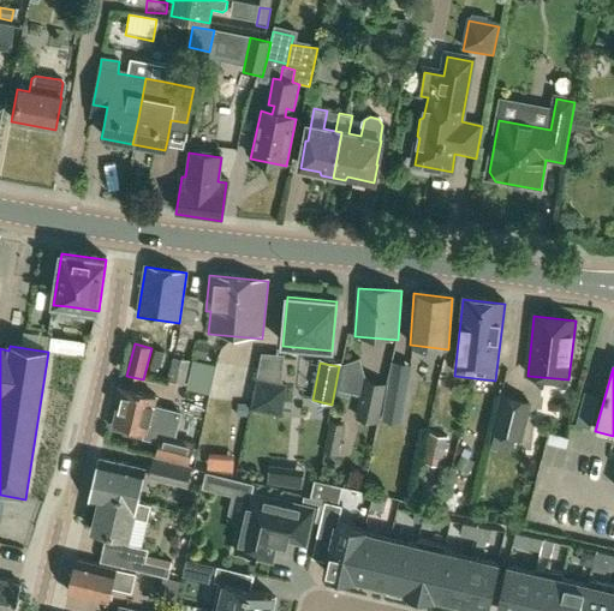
[(379,425),(387,385),(364,381),(356,420),(379,425)]
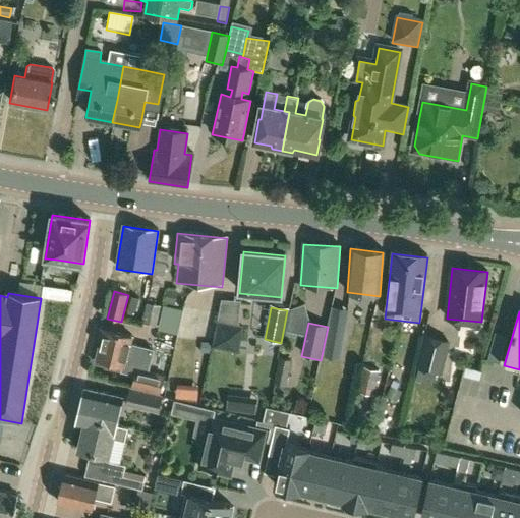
[(345,328),(330,326),(324,357),(339,360),(345,328)]
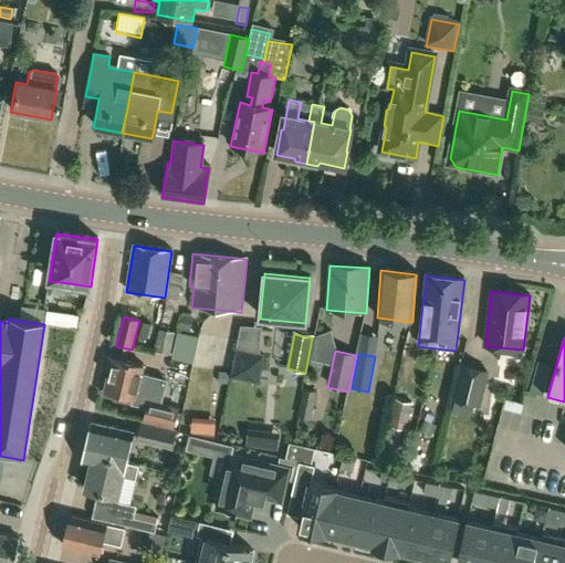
[(252,361),(236,357),(231,377),(248,381),(252,361)]
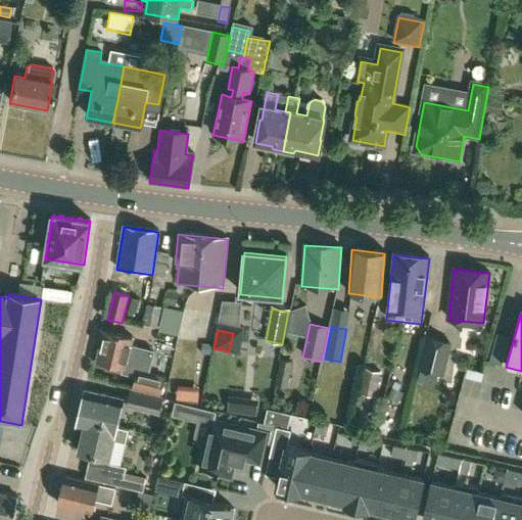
[(132,338),(105,332),(101,351),(97,351),(95,352),(93,364),(94,366),(113,371),(114,367),(124,369),(122,374),(135,377),(132,389),(161,396),(165,380),(148,376),(153,352),(130,347),(132,338)]
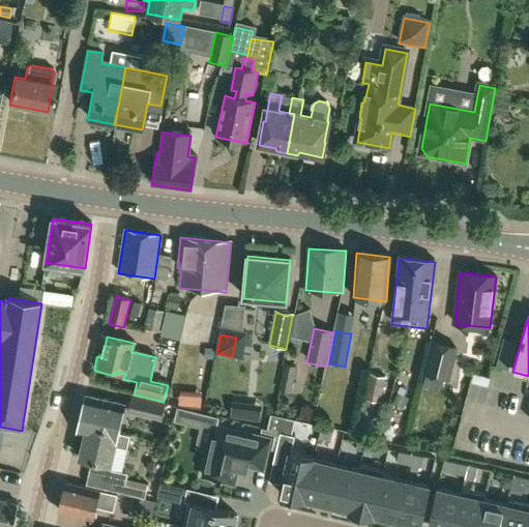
[(434,344),(428,375),(450,380),(457,349),(434,344)]
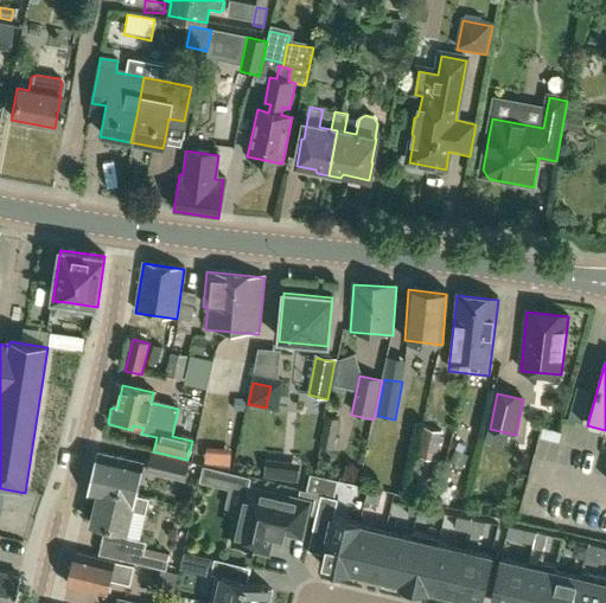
[(324,418),(318,449),(331,453),(338,422),(324,418)]
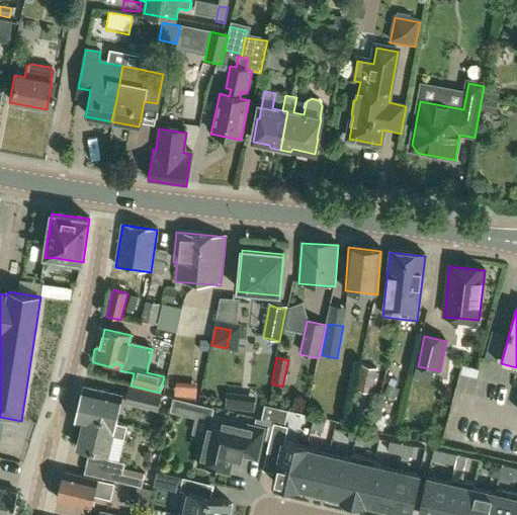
[(370,395),(376,370),(361,366),(355,392),(370,395)]
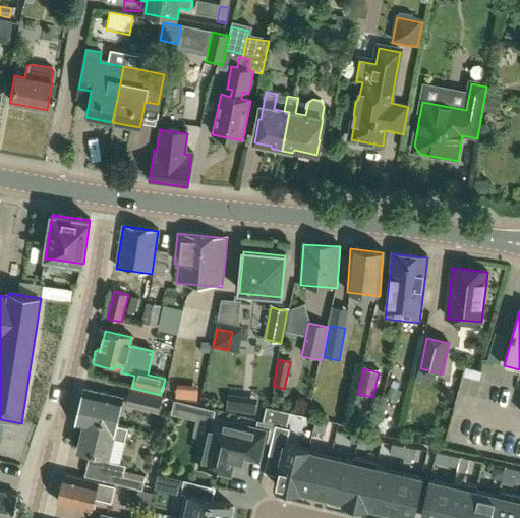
[(84,390),(77,417),(116,426),(122,399),(84,390)]
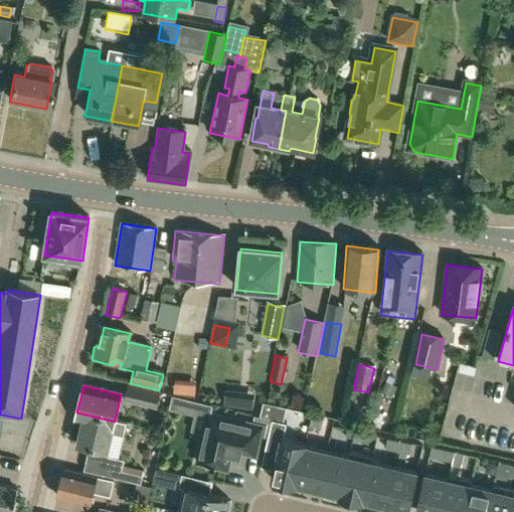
[(160,393),(128,385),(123,403),(156,411),(160,393)]
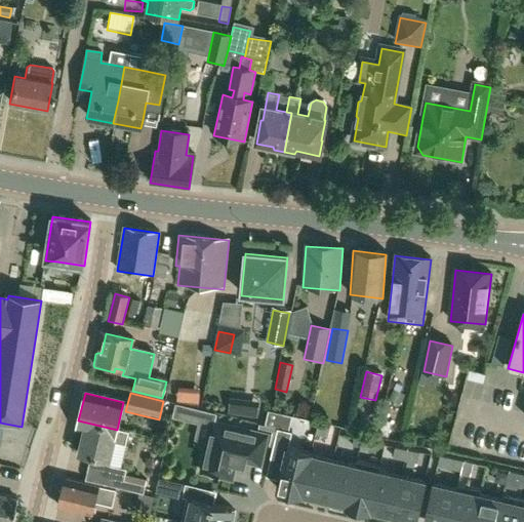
[(78,454),(91,457),(109,462),(113,444),(125,447),(128,433),(117,430),(78,420),(76,430),(83,432),(78,454)]
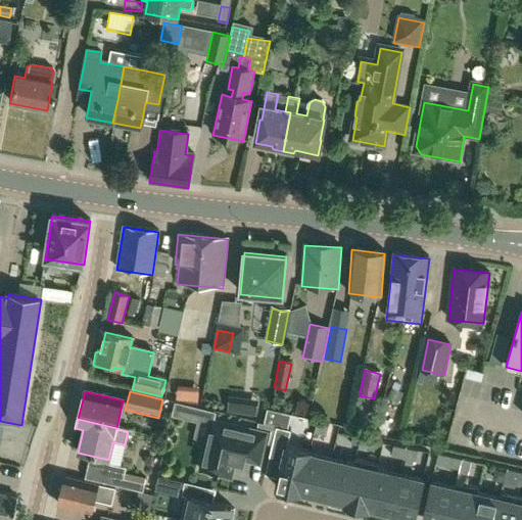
[(245,458),(259,462),(267,431),(212,419),(201,469),(232,476),(235,460),(244,462),(245,458)]
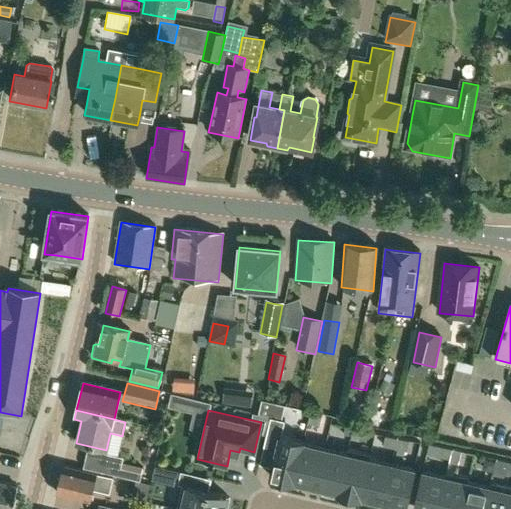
[(321,418),(309,415),(307,425),(319,428),(321,418)]
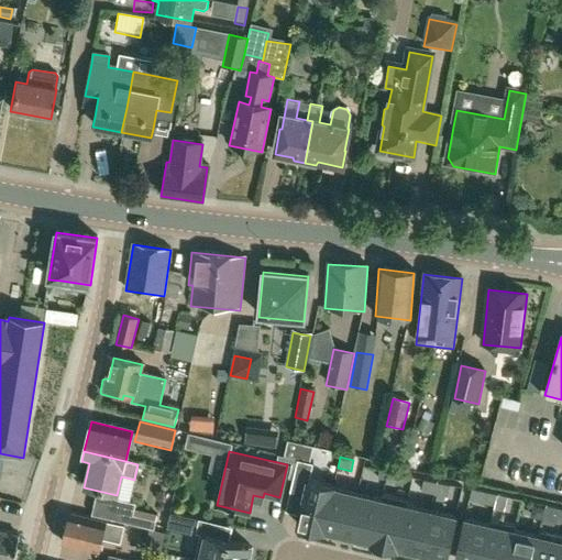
[(323,534),(324,531),(323,530),(333,491),(334,489),(309,482),(312,465),(297,462),(290,491),(306,495),(298,527),(323,534)]
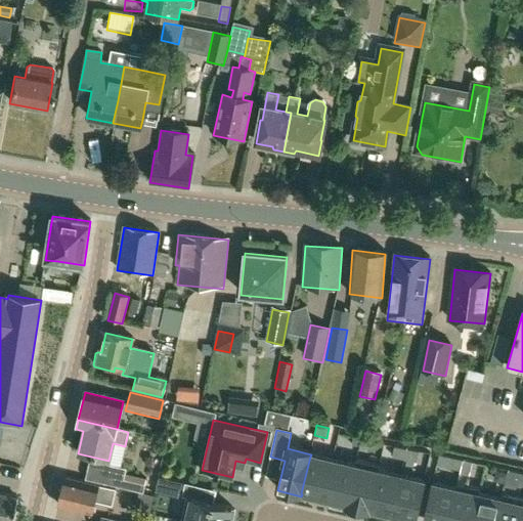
[(358,451),(367,453),(369,442),(360,440),(358,451)]
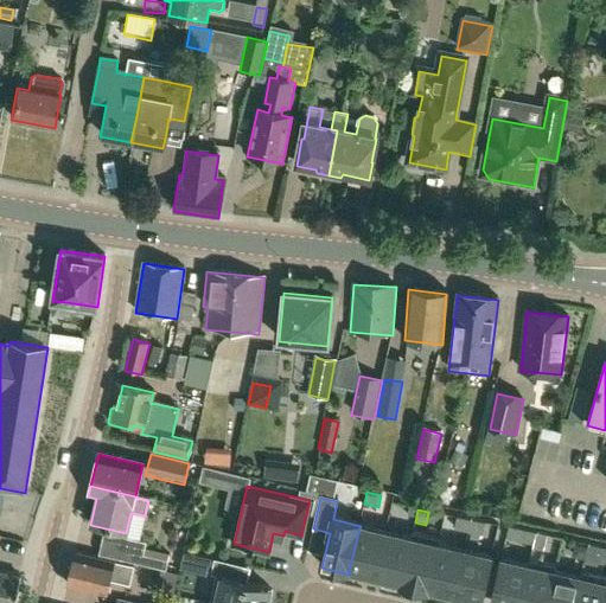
[(453,531),(469,534),(471,523),(455,519),(453,531)]
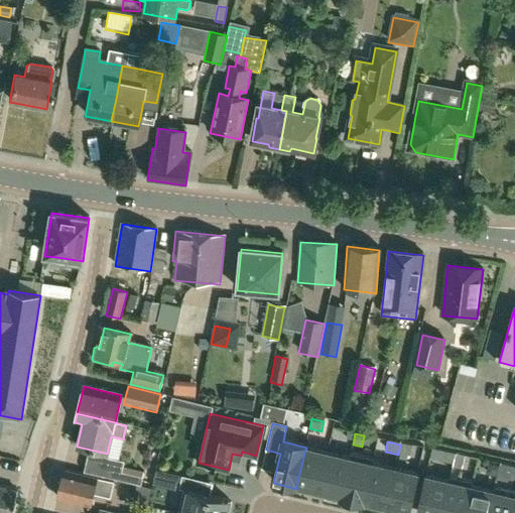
[(412,446),(400,444),(398,455),(410,457),(412,446)]
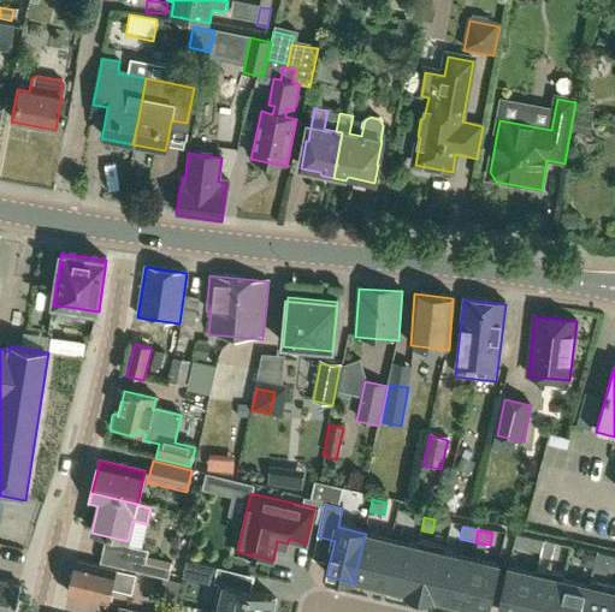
[(391,542),(365,536),(354,580),(355,581),(380,587),(391,542)]
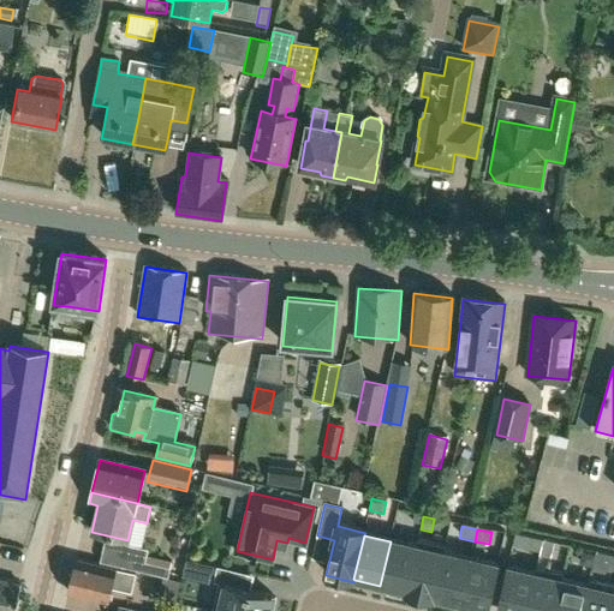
[(543,543),(528,539),(525,551),(540,555),(543,543)]
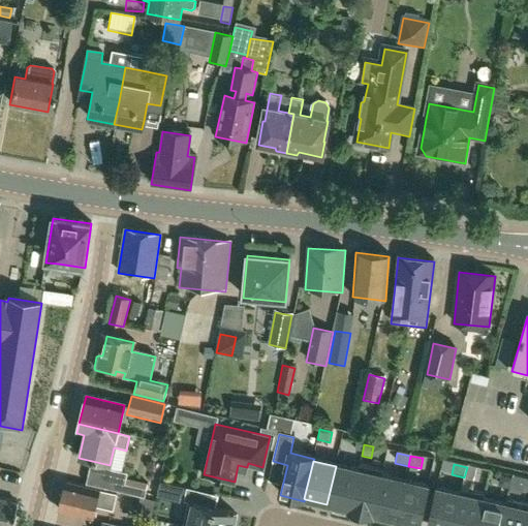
[(358,471),(336,466),(327,504),(348,509),(349,509),(359,471),(358,471)]
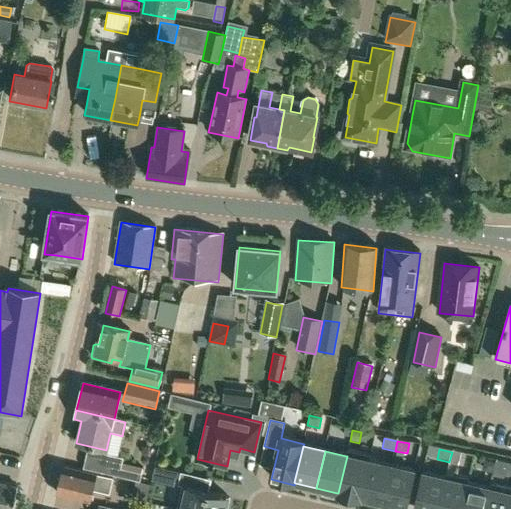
[(347,451),(346,456),(347,456),(338,493),(337,493),(337,495),(361,501),(361,498),(369,462),(371,457),(347,451)]
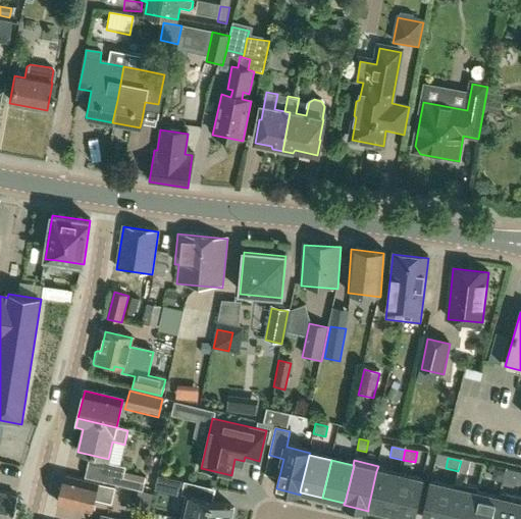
[(461,461),(458,471),(466,472),(468,462),(461,461)]
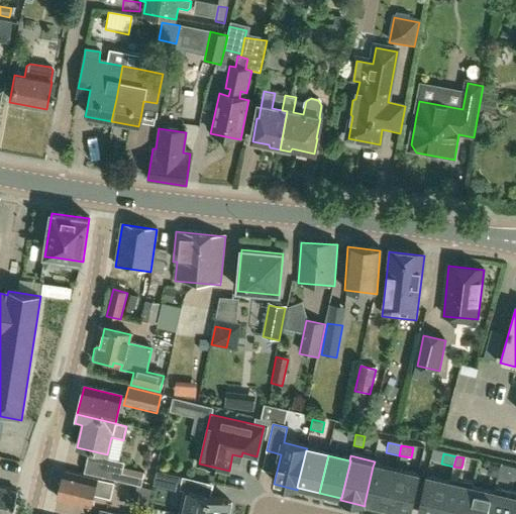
[(106,459),(101,479),(120,483),(121,476),(123,470),(124,464),(118,463),(106,459)]
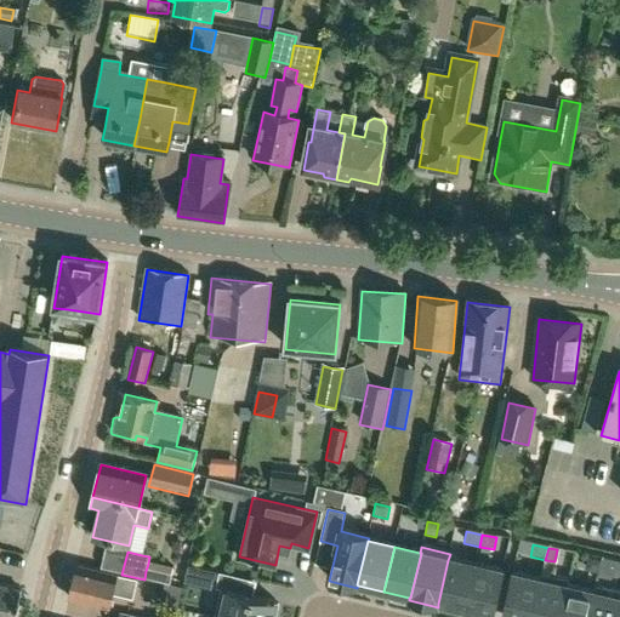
[(475,566),(448,560),(438,604),(465,610),(475,566)]
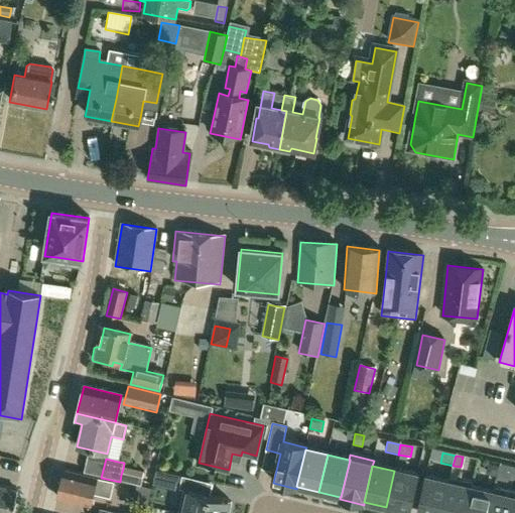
[(417,476),(394,471),(386,507),(405,512),(409,512),(417,476)]
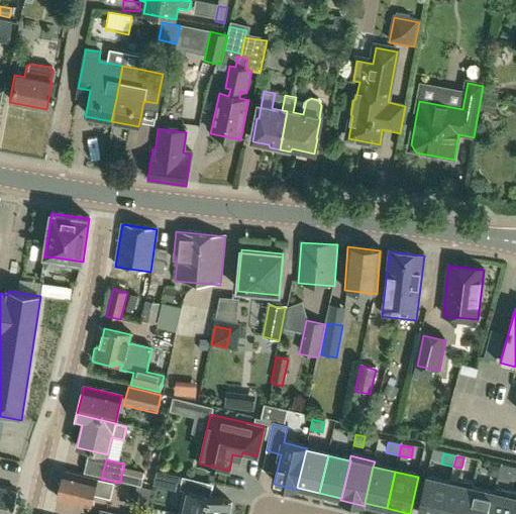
[(109,501),(113,485),(64,473),(58,499),(90,507),(93,497),(109,501)]
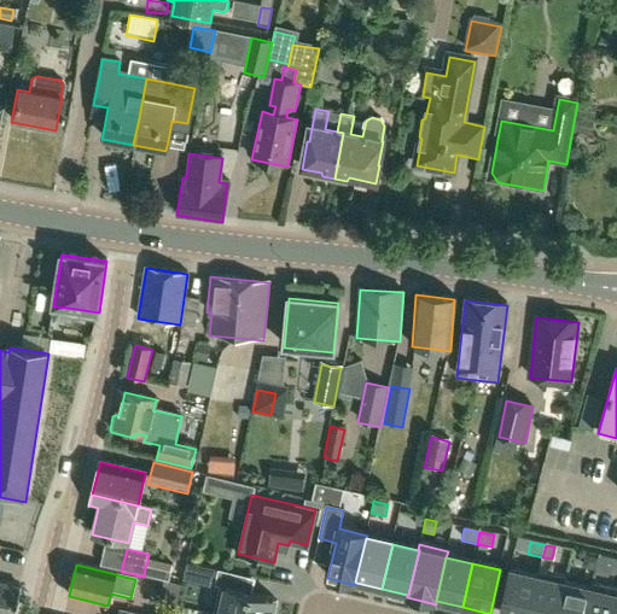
[(145,568),(144,577),(163,582),(169,583),(170,574),(145,568)]
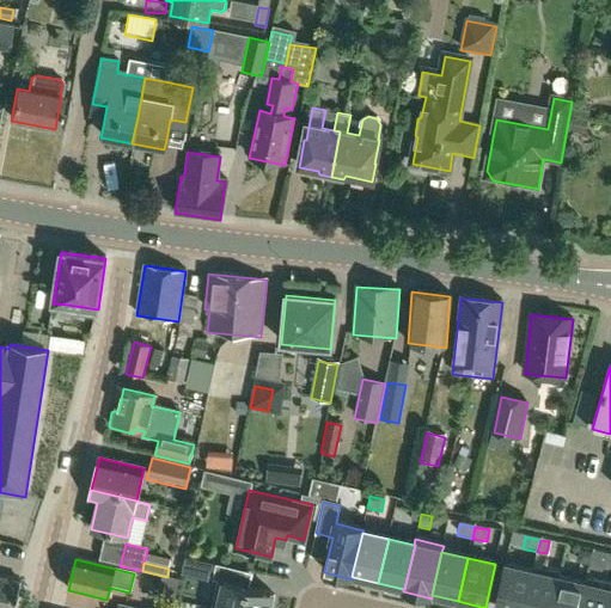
[(215,565),(212,581),(218,582),(212,607),(270,607),(274,599),(269,597),(270,594),(242,588),(245,572),(215,565)]
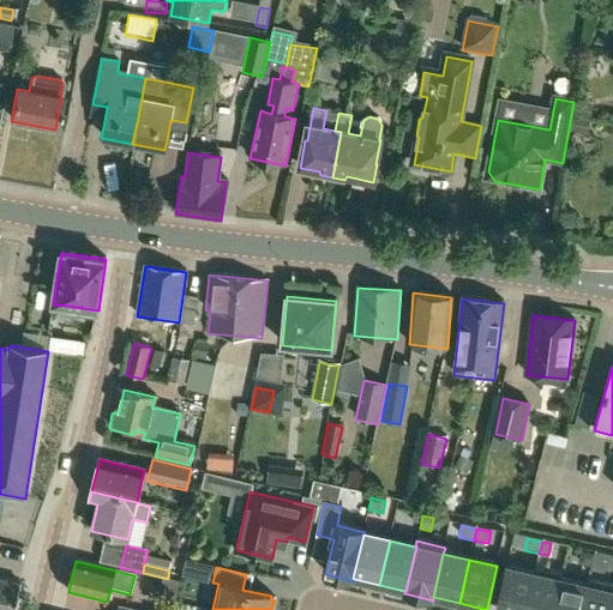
[(526,609),(534,575),(533,574),(506,568),(497,609),(526,609)]
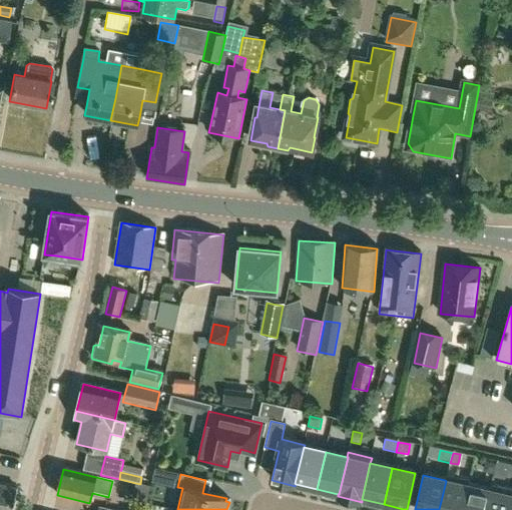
[(446,476),(445,480),(446,481),(439,509),(462,509),(468,486),(469,486),(470,482),(446,476)]
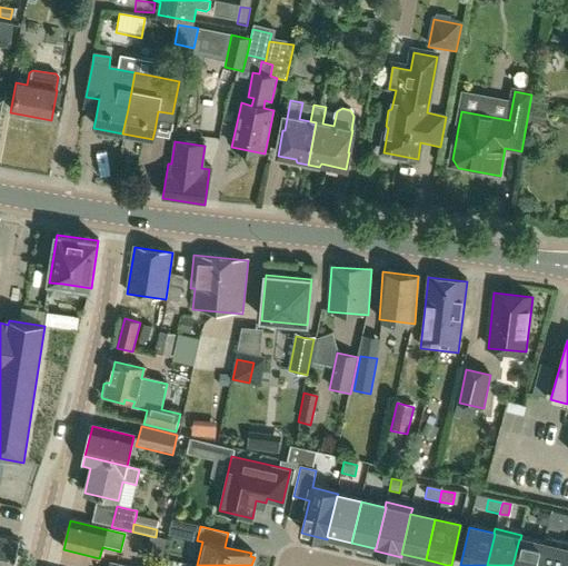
[(542,545),(520,539),(519,539),(512,565),(539,565),(544,545),(542,545)]
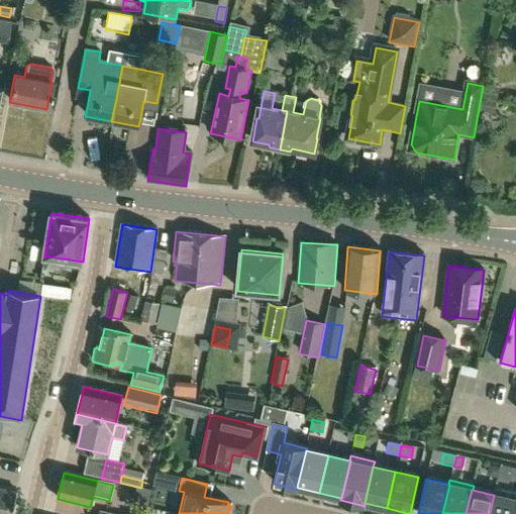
[(515,495),(494,490),(493,495),(494,495),(490,513),(513,513),(515,502),(515,495)]
